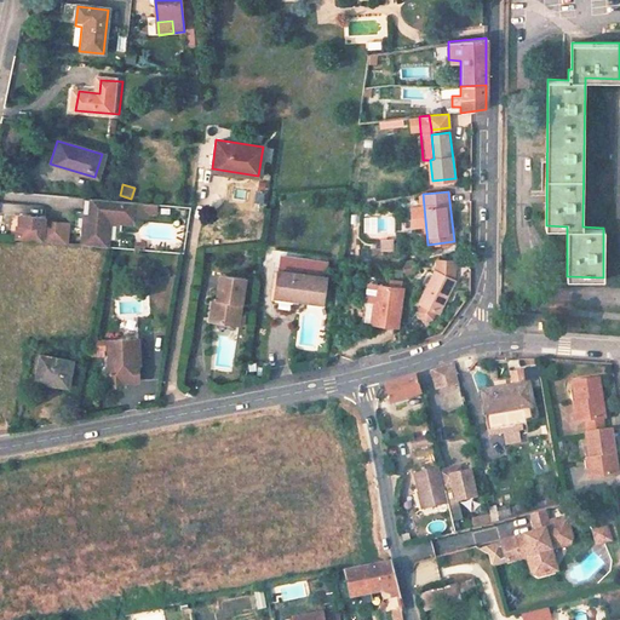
[(158,202),(93,199),(92,218),(90,218),(87,237),(113,240),(114,218),(114,214),(119,214),(119,218),(135,219),(135,213),(148,214),(149,211),(158,212),(158,202)]
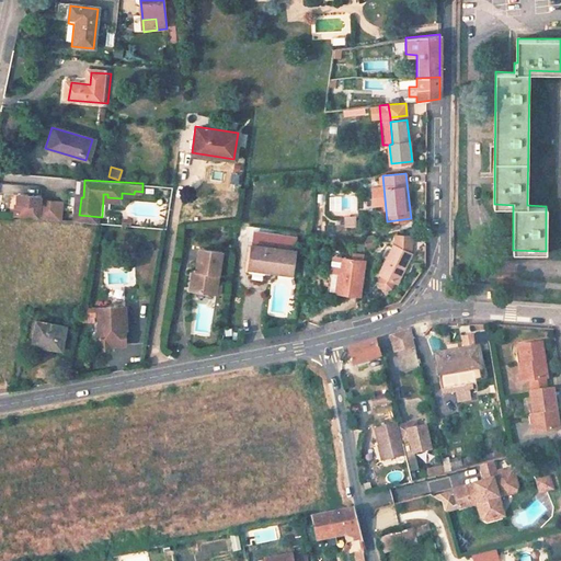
[(39,197),(16,195),(15,216),(38,217),(39,202),(39,197)]
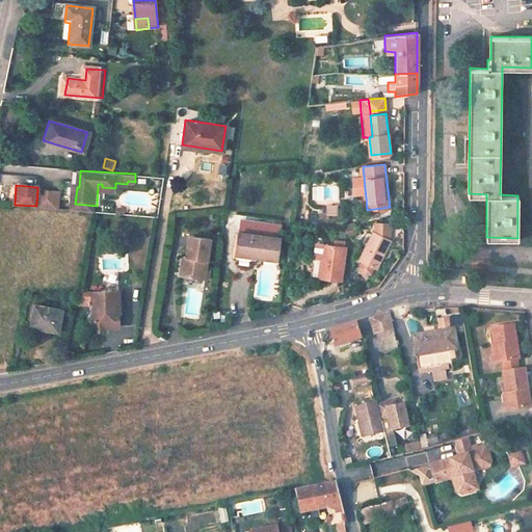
[(58,192),(37,191),(36,206),(57,207),(58,192)]
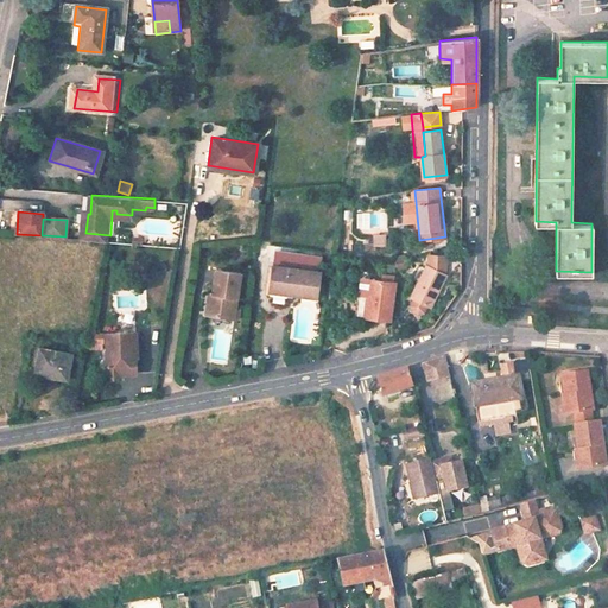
[(372,247),(385,246),(384,233),(371,233),(372,247)]
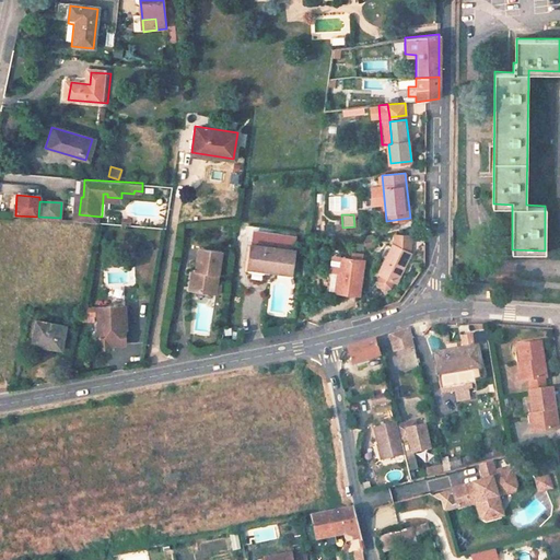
[(388,243),(407,251),(407,234),(388,234),(388,243)]
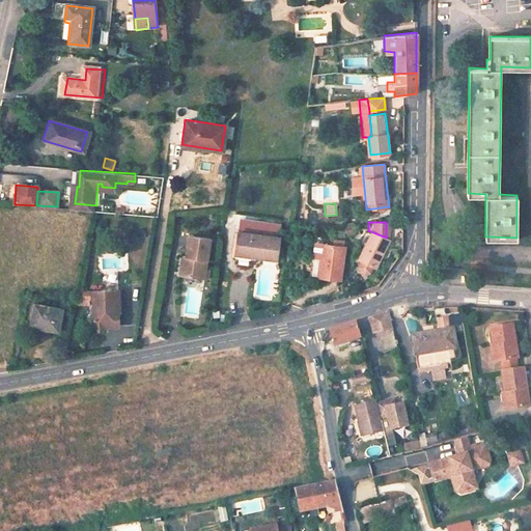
[(278,238),(238,230),(234,253),(275,259),(278,238)]
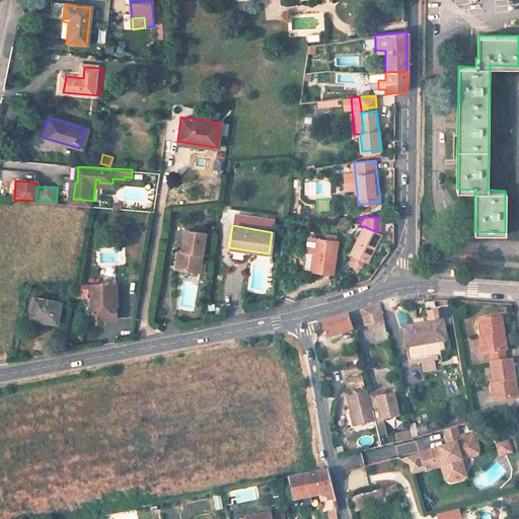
[(377,232),(360,225),(348,254),(350,254),(349,260),(349,266),(356,269),(361,265),(363,260),(365,262),(377,232)]
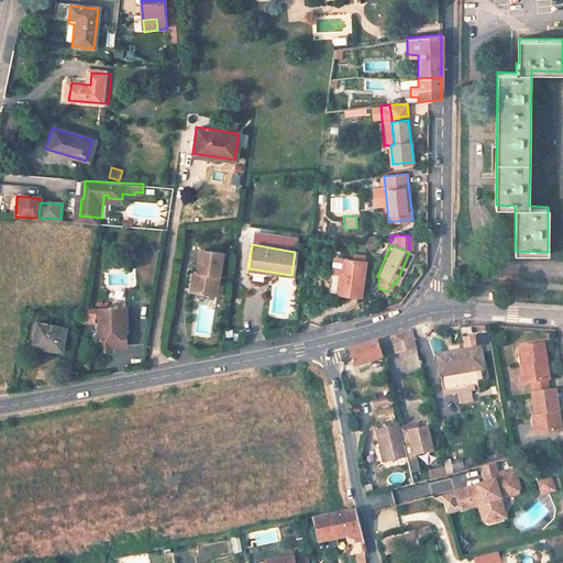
[(218,296),(224,254),(201,250),(198,272),(195,293),(218,296)]
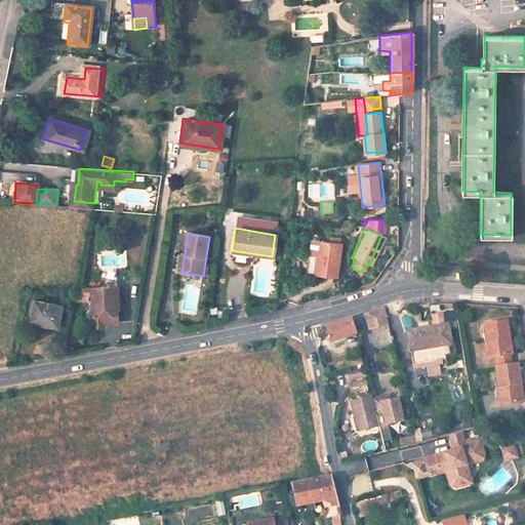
[(329,239),(308,236),(300,235),(298,250),(306,251),(304,269),(325,272),(329,239)]
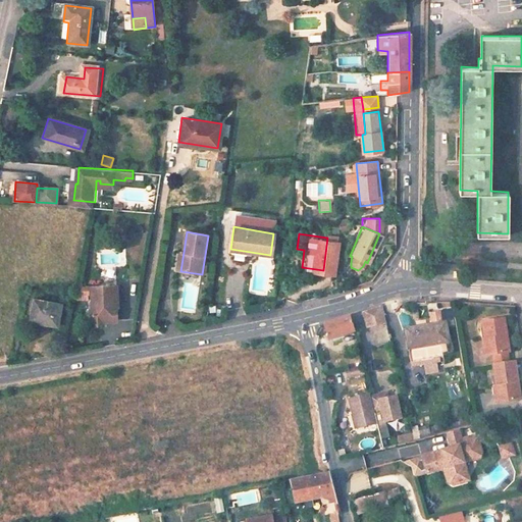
[(90,300),(90,323),(101,323),(101,320),(104,320),(114,320),(114,311),(115,306),(116,306),(117,285),(91,286),(92,301),(90,300)]
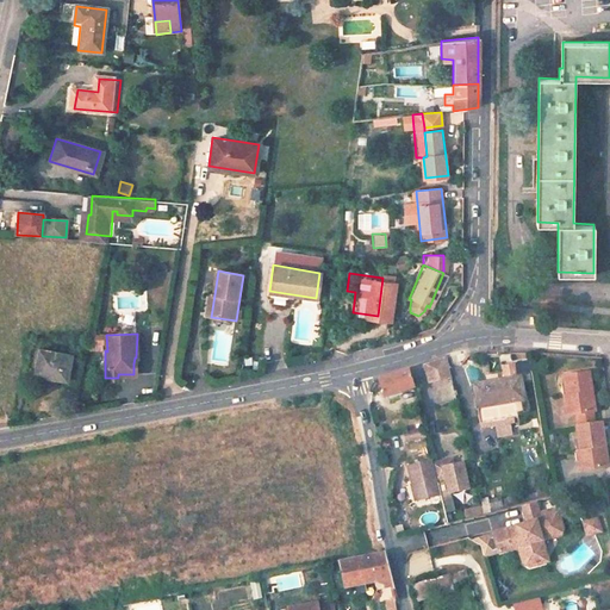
[(67,380),(74,342),(44,337),(36,374),(67,380)]
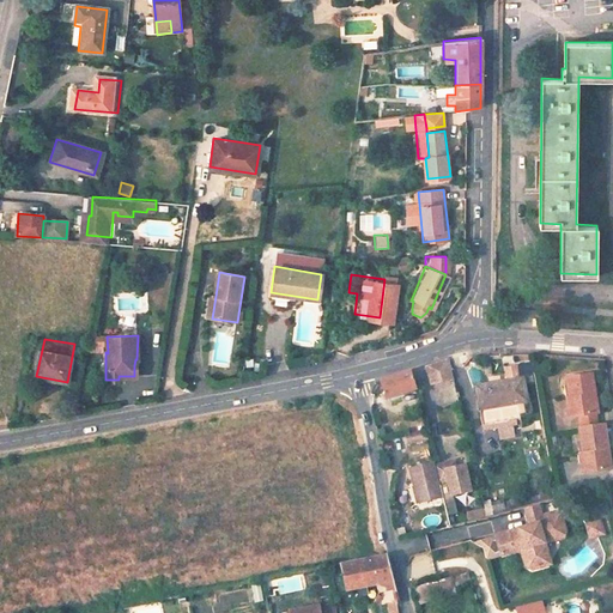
[(526,352),(499,357),(503,377),(521,374),(529,372),(526,352)]
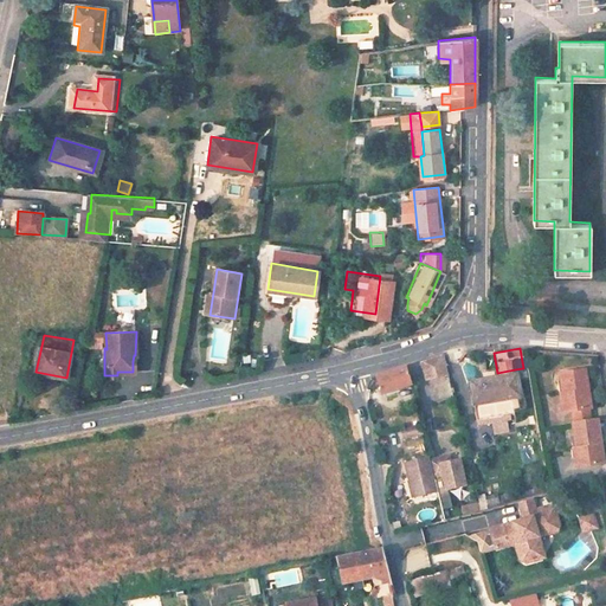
[(442,355),(419,362),(424,380),(446,375),(442,355)]
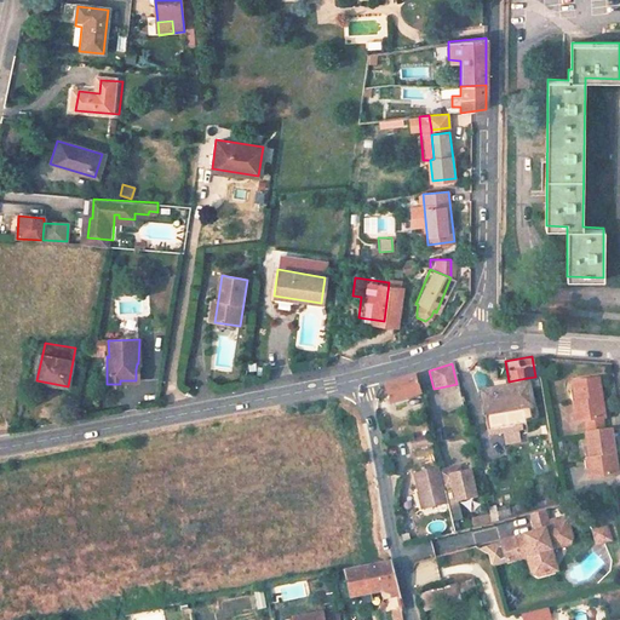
[(385,386),(390,403),(418,394),(413,375),(385,386)]
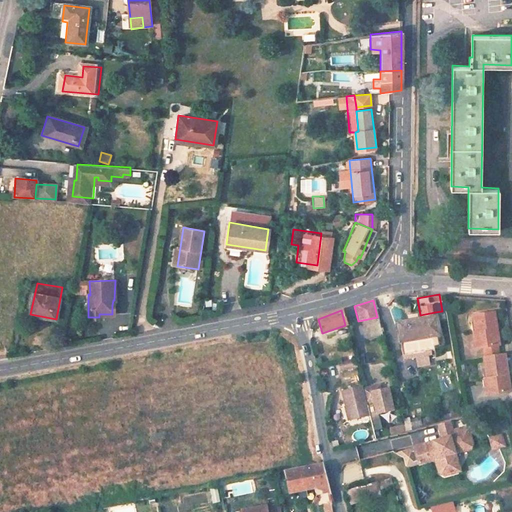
[(420,315),(396,320),(402,351),(433,345),(430,332),(439,331),(435,312),(420,315)]
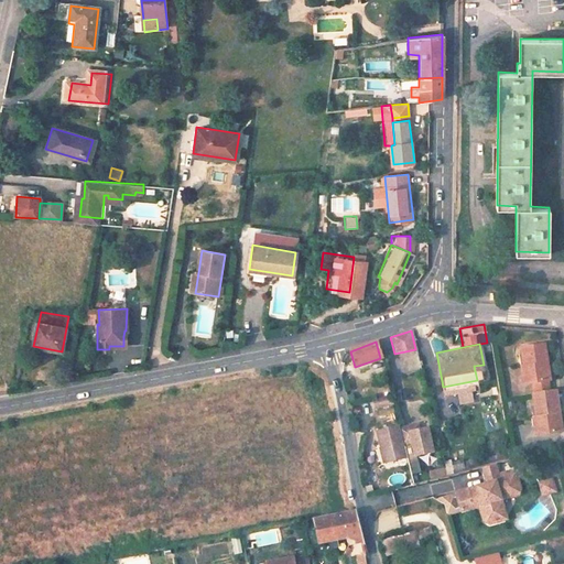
[(541,345),(527,348),(530,367),(525,368),(529,384),(549,381),(541,345)]
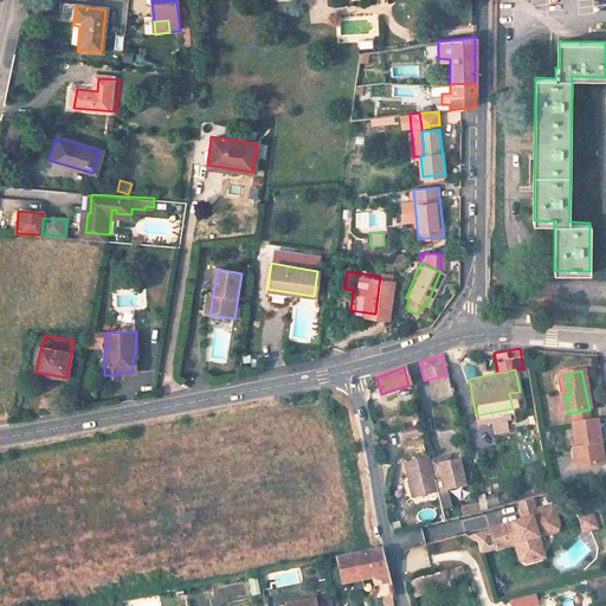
[(592,421),(590,410),(568,413),(572,426),(592,421)]
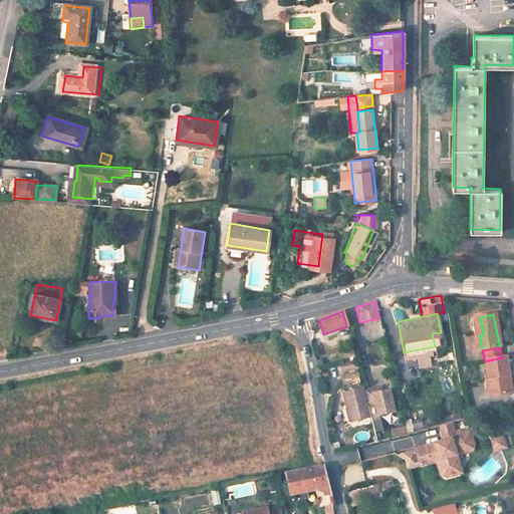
[(497,398),(513,394),(506,357),(502,357),(485,361),(489,383),(494,382),(497,398)]
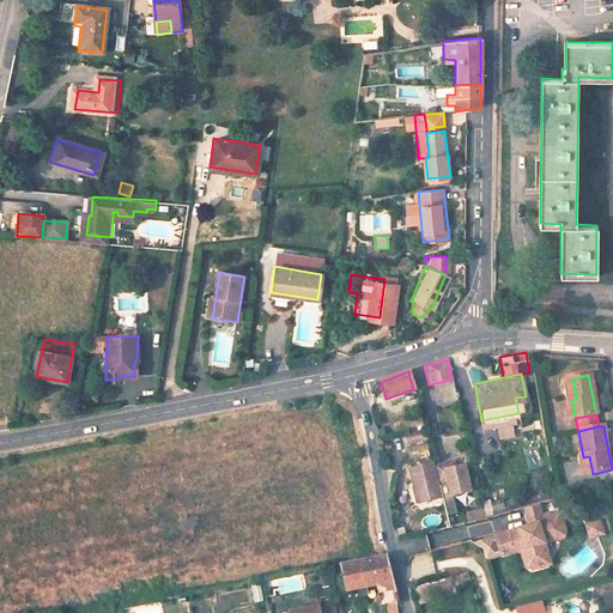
[(424,431),(405,436),(408,445),(426,441),(424,431)]
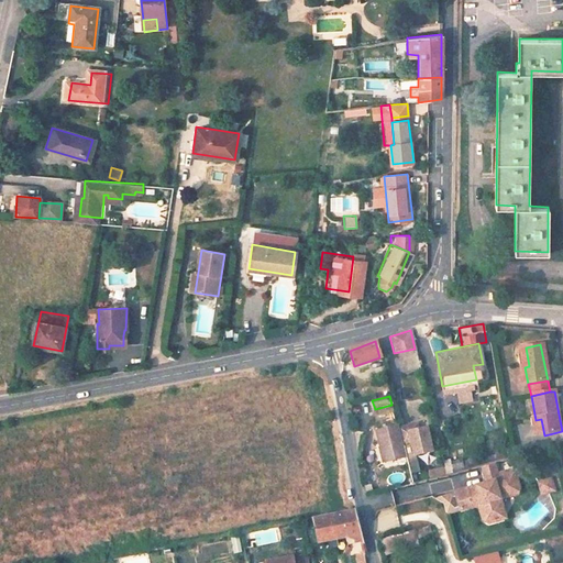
[(486,415),(488,429),(495,428),(492,414),(486,415)]
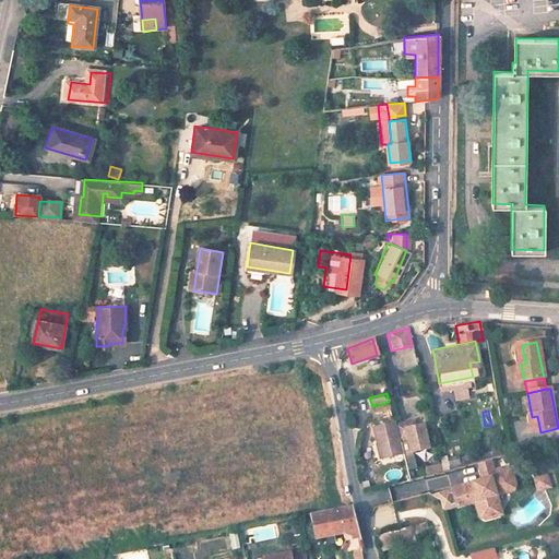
[(532,433),(540,432),(537,416),(532,417),(528,418),(532,433)]
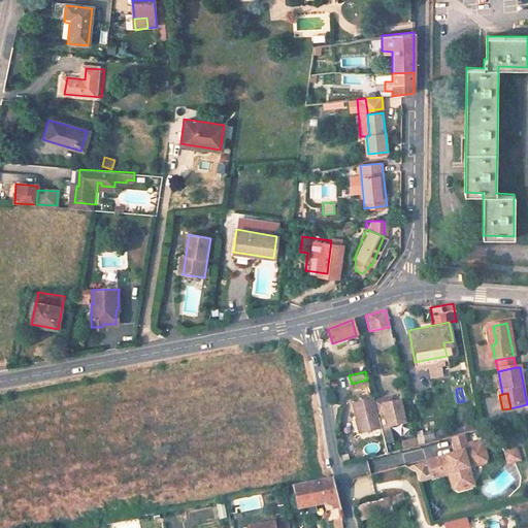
[(383,400),(386,415),(389,427),(405,423),(400,402),(393,403),(391,398),(383,400)]
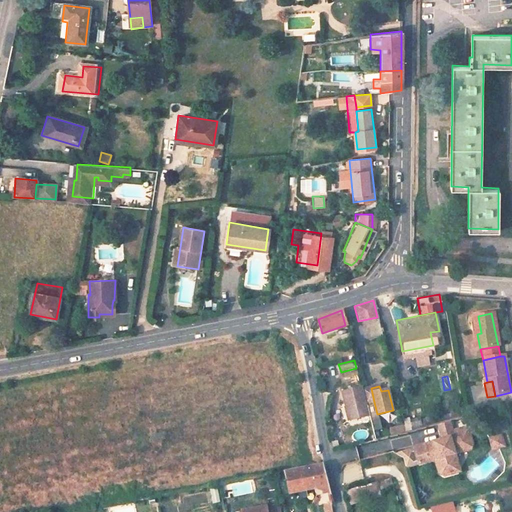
[(362,389),(362,387),(342,392),(349,422),(369,416),(366,404),(362,389)]
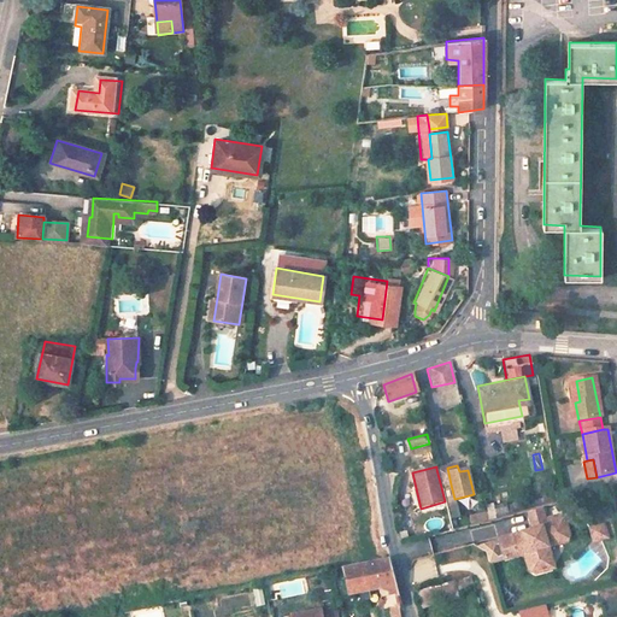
[(441,487),(451,485),(447,468),(436,469),(441,487)]
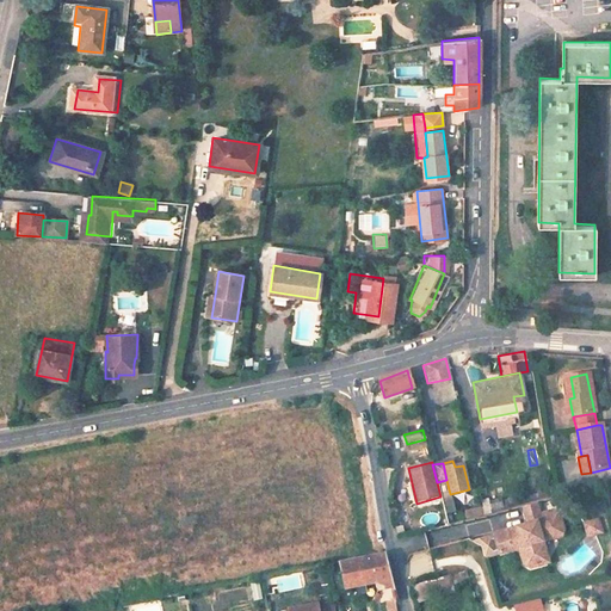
[(481,499),(482,512),(501,511),(501,498),(481,499)]
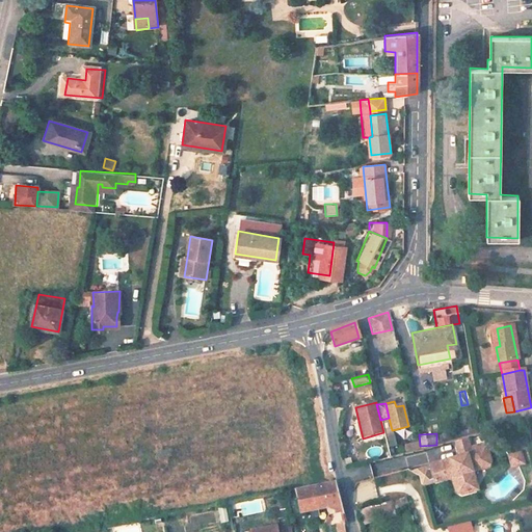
[(464,478),(467,475),(468,474),(473,473),(472,472),(485,469),(487,466),(484,451),(475,453),(475,451),(470,452),(468,442),(454,444),(457,459),(454,460),(449,461),(447,463),(428,468),(432,484),(449,481),(452,494),(457,498),(469,495),(464,478)]
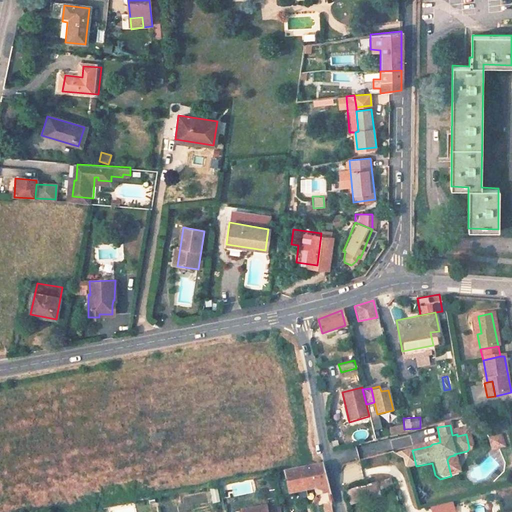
[(493,454),(505,452),(503,441),(491,444),(493,454)]
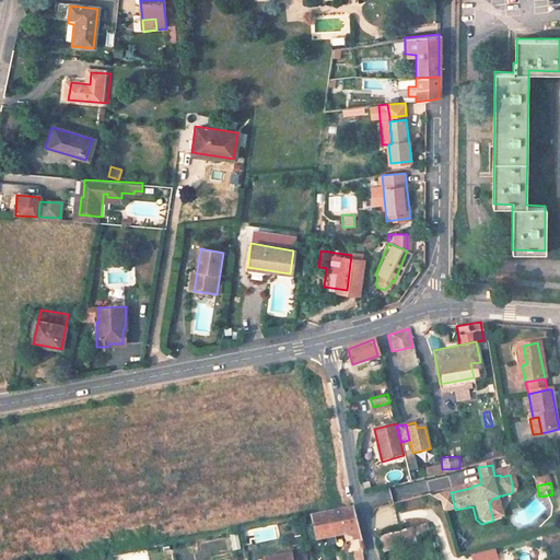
[(352,508),(339,510),(313,514),(317,540),(347,534),(360,532),(352,508)]
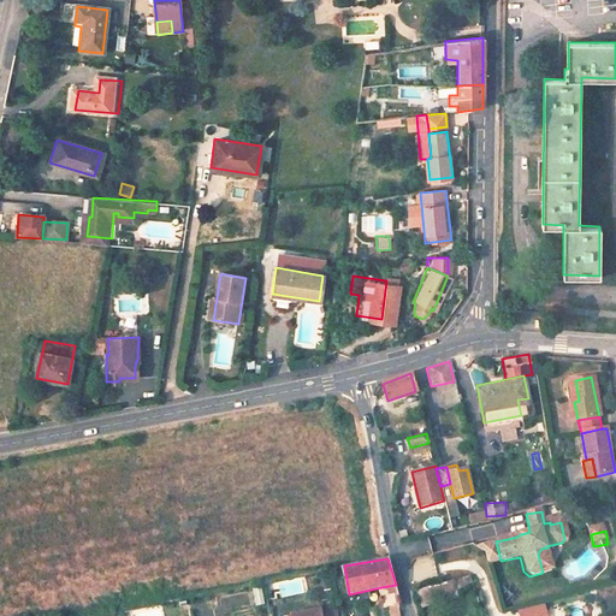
[(469,574),(414,590),(419,606),(474,591),(469,574)]
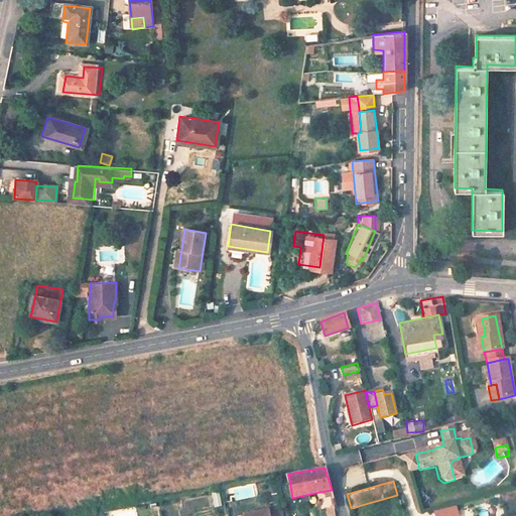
[(210,493),(213,508),(221,506),(218,492),(210,493)]
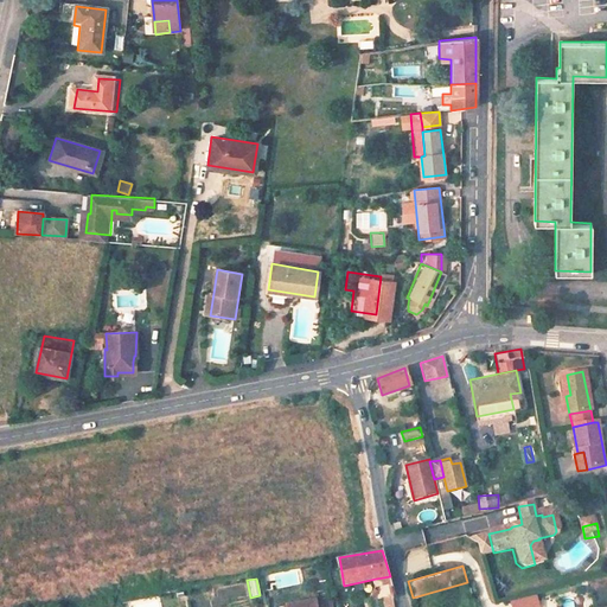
[(538,606),(536,594),(509,601),(510,606),(538,606)]
